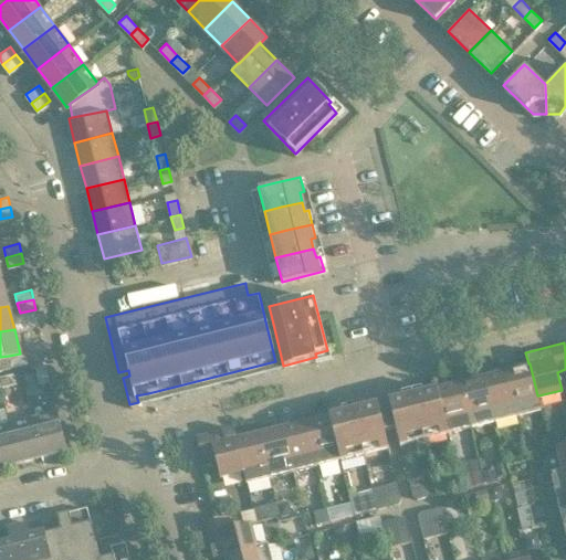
[(27,361),(24,352),(20,354),(9,356),(11,366),(27,361)]
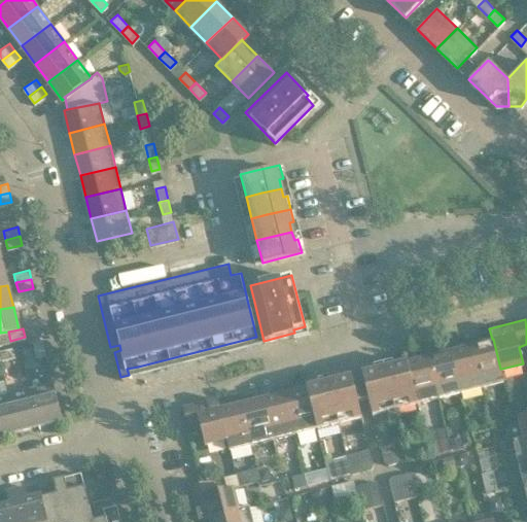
[(477,335),(469,337),(482,385),(503,379),(501,369),(500,369),(493,339),(492,339),(479,342),(477,335)]
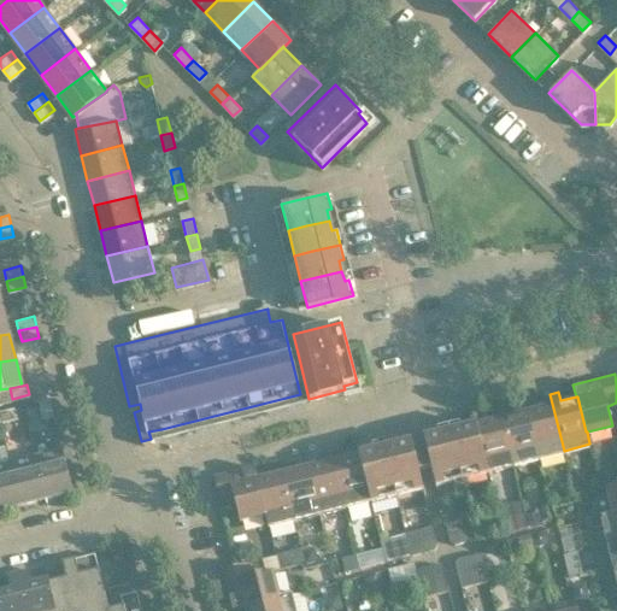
[(544,405),(527,409),(539,457),(564,451),(550,394),(541,397),(544,405)]
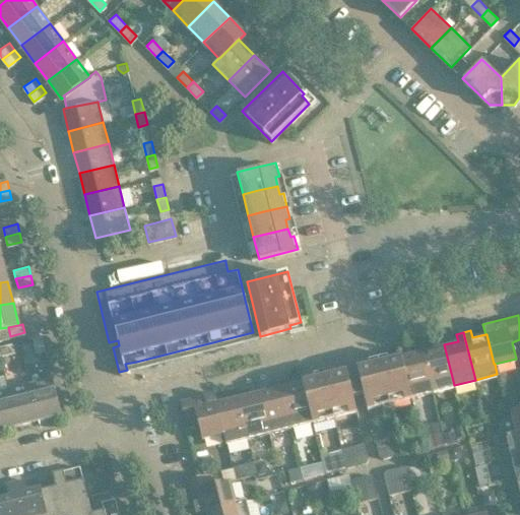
[(45,348),(41,334),(31,336),(36,351),(45,348)]
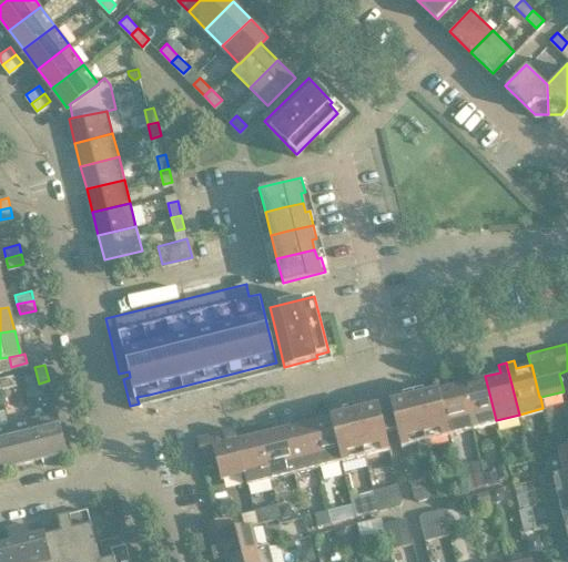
[(496,420),(485,376),(474,379),(472,371),(459,374),(473,426),(496,420)]
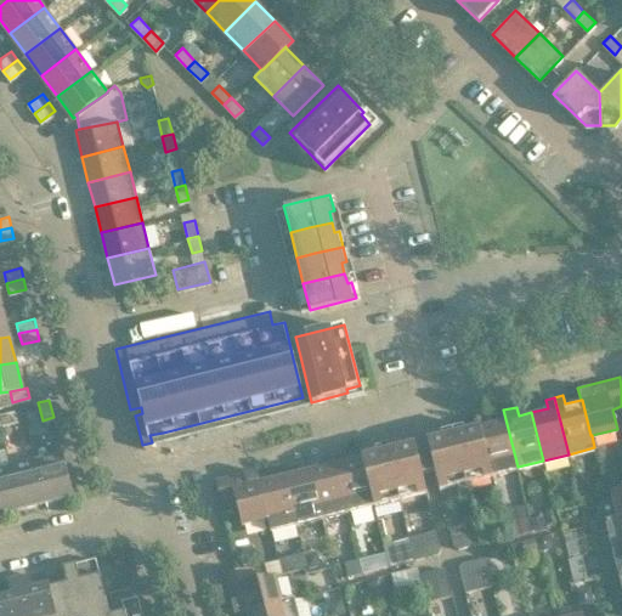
[(15,408),(0,412),(0,423),(17,419),(15,408)]
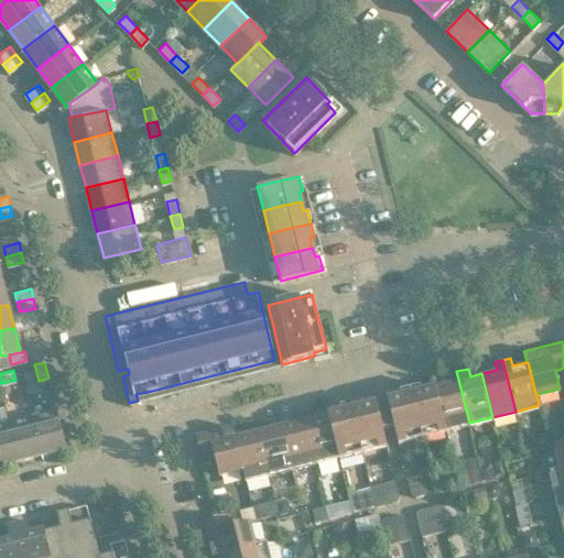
[(433,385),(434,391),(436,390),(446,428),(469,423),(456,371),(448,373),(451,381),(433,385)]
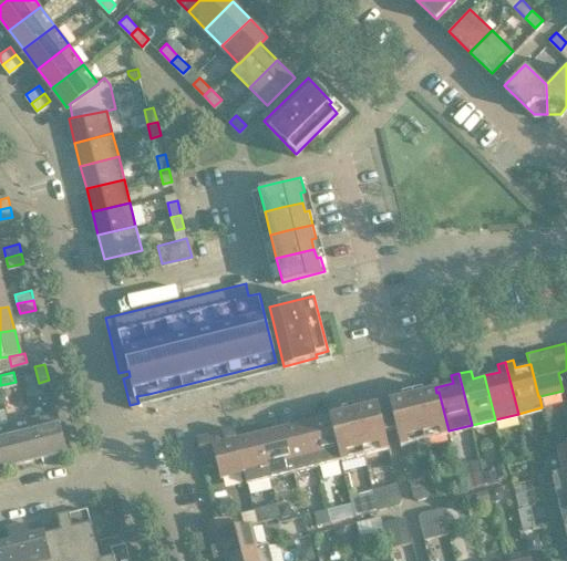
[(401,390),(403,396),(389,400),(390,404),(385,405),(379,407),(378,402),(363,405),(362,400),(351,403),(354,413),(343,416),(342,411),(331,414),(332,419),(330,419),(340,458),(389,446),(384,430),(391,428),(395,427),(400,443),(449,430),(439,392),(436,393),(435,387),(423,391),(425,395),(414,398),(412,387),(401,390)]
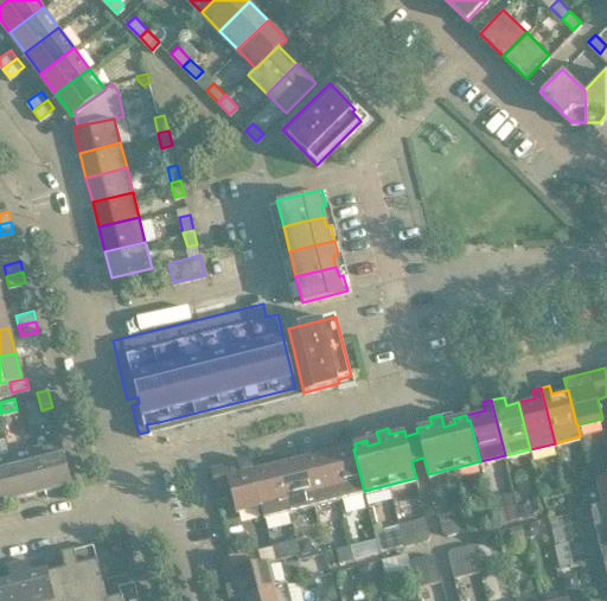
[(333,440),(325,442),(339,497),(364,491),(353,449),(356,449),(355,443),(336,448),(333,440)]
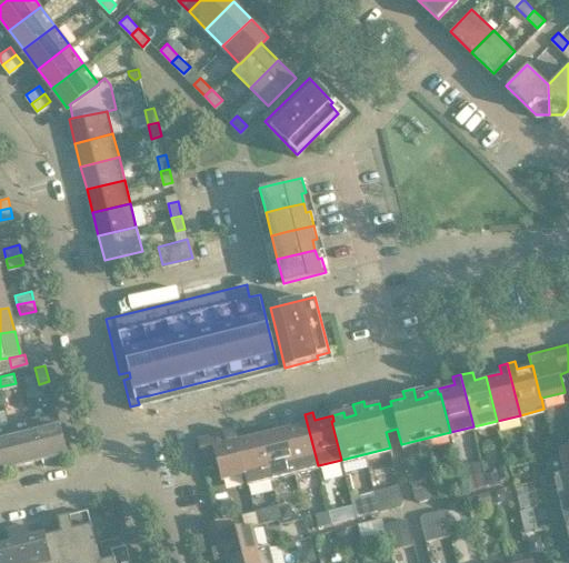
[(57,413),(32,419),(42,456),(66,451),(57,413)]
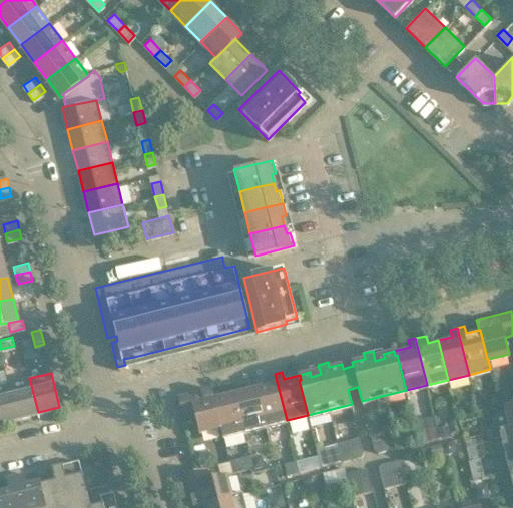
[(270,382),(255,386),(266,425),(287,420),(275,374),(268,375),(270,382)]
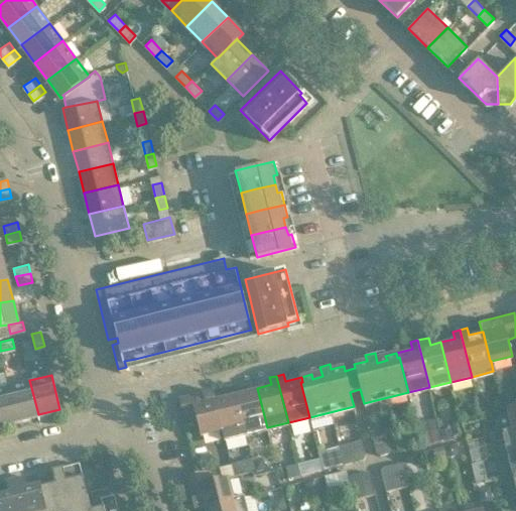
[(29,380),(8,385),(17,420),(38,414),(29,380)]
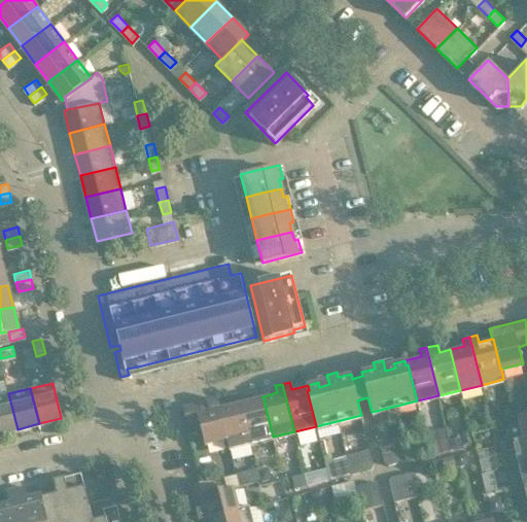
[(246,392),(239,394),(251,443),(273,437),(262,396),(248,399),(246,392)]
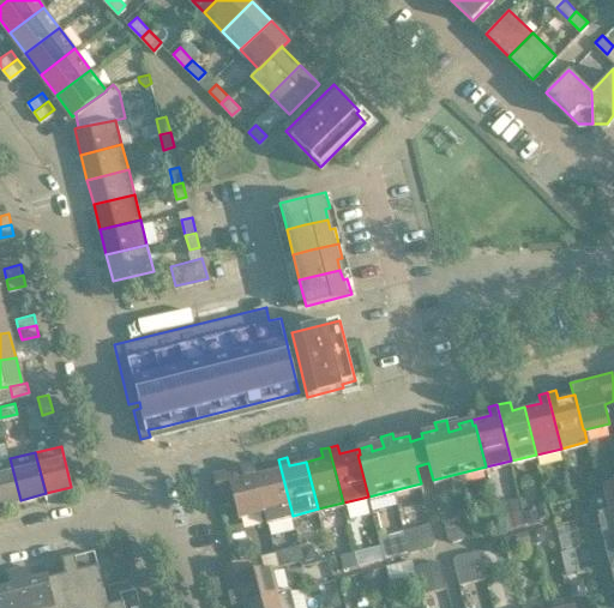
[(10,458),(0,461),(0,504),(20,500),(10,458)]
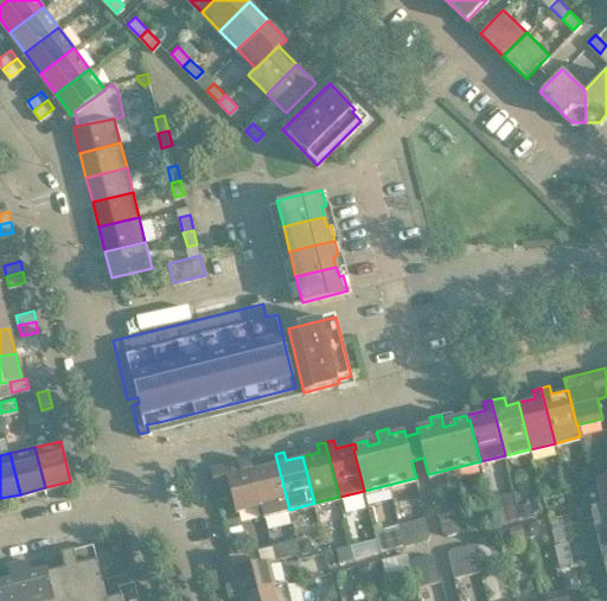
[(269,465),(254,468),(253,468),(262,504),(261,504),(263,516),(289,510),(275,454),(267,456),(269,465)]
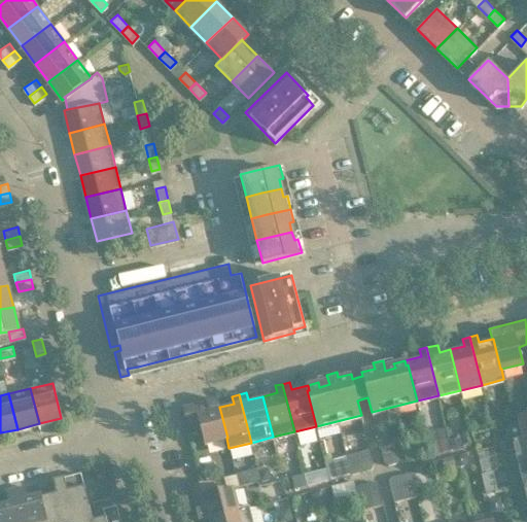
[(205,443),(226,438),(227,438),(219,407),(220,407),(217,396),(182,405),(188,429),(201,426),(205,443)]
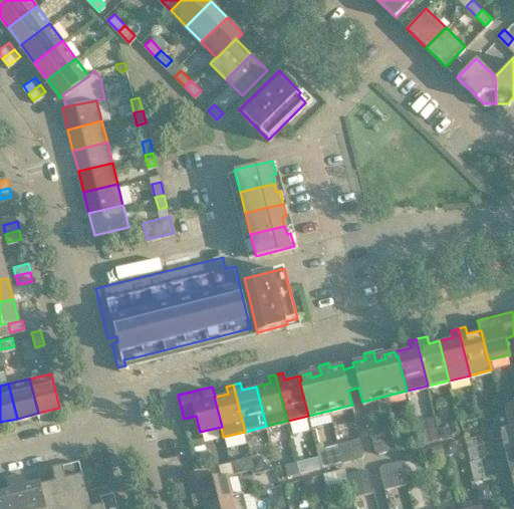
[(513,401),(505,404),(510,425),(510,426),(513,424),(513,401)]
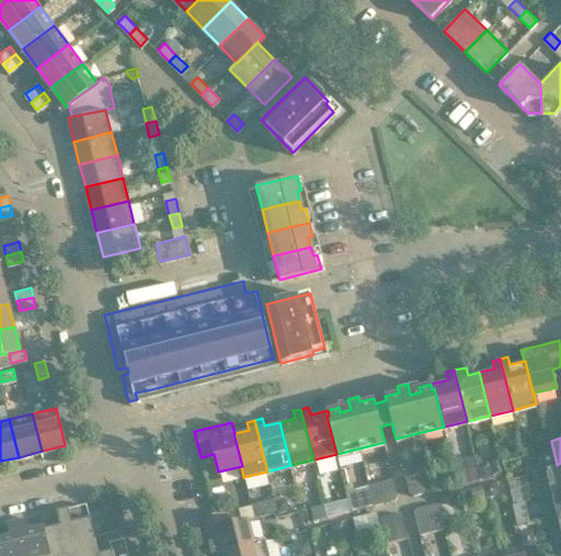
[(560,463),(557,465),(557,464),(546,466),(551,490),(560,488),(560,463)]
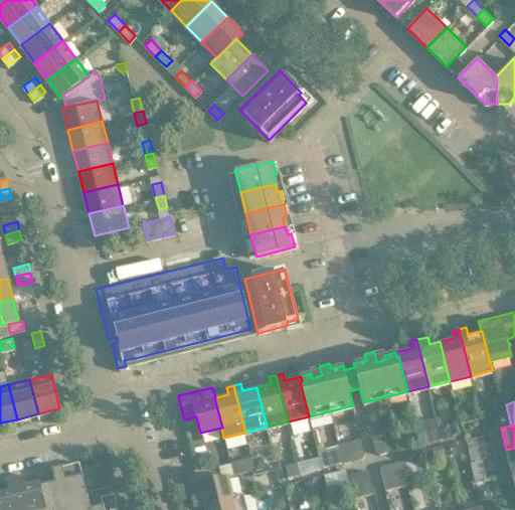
[(398,448),(393,429),(371,435),(375,450),(379,453),(398,448)]
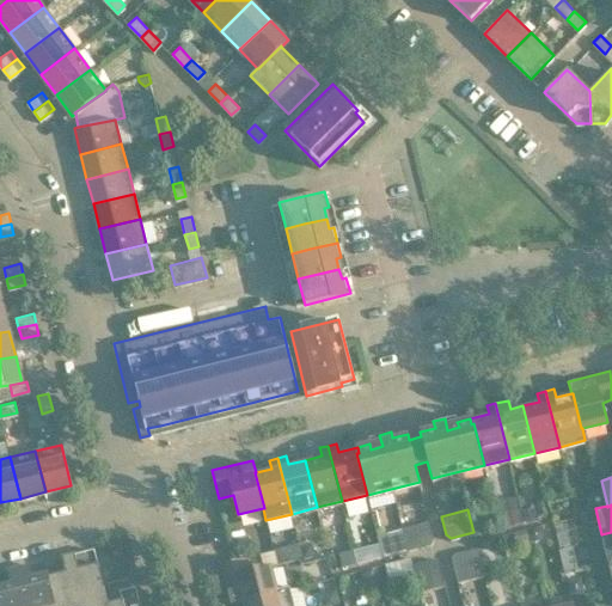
[(434,538),(429,519),(402,526),(408,549),(432,543),(434,538)]
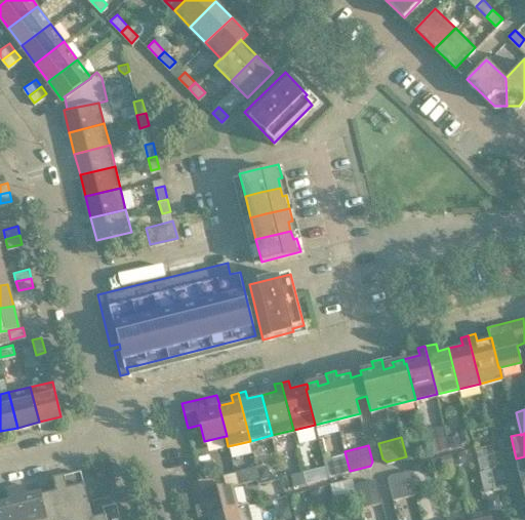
[(345,451),(323,456),(327,476),(350,471),(345,451)]
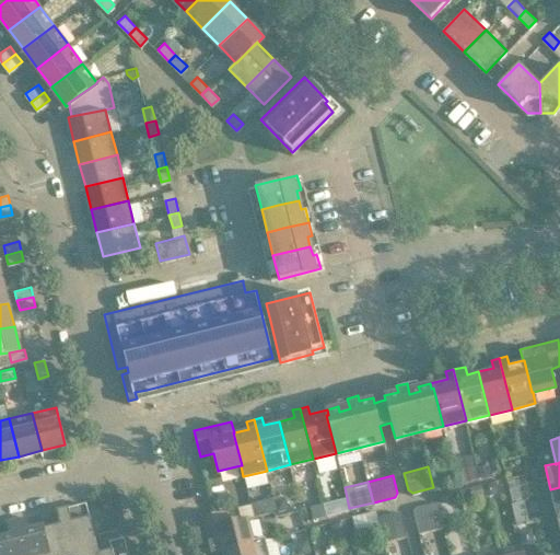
[(559,487),(550,489),(557,512),(559,511),(559,487)]
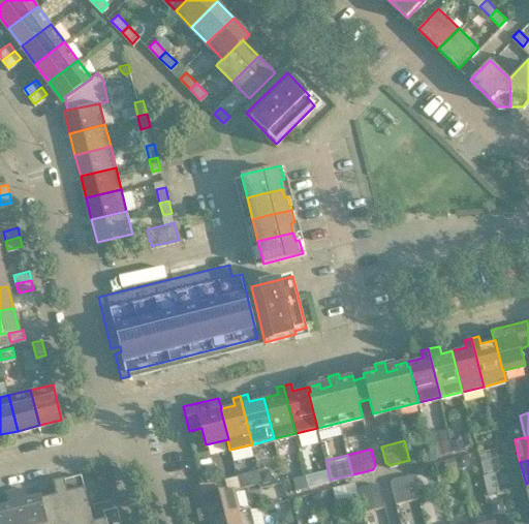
[(316,471),(306,473),(307,476),(309,485),(319,483),(316,471)]
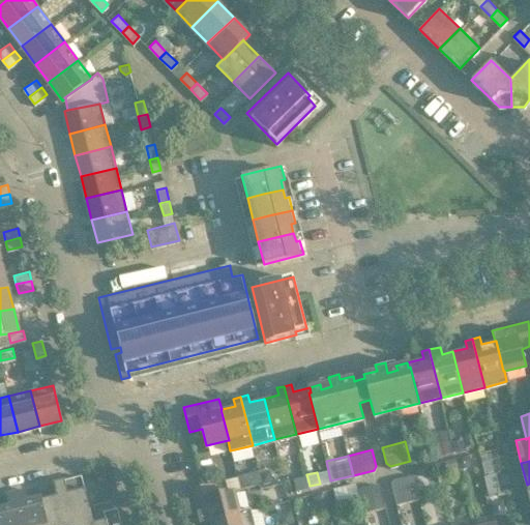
[(84,524),(93,523),(93,521),(81,473),(53,480),(57,494),(41,497),(40,495),(39,495),(47,524),(84,524)]
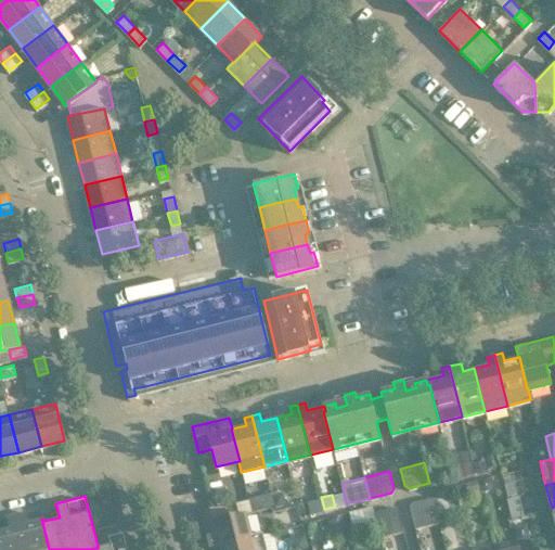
[(439,521),(433,496),(412,500),(409,504),(414,526),(439,521)]
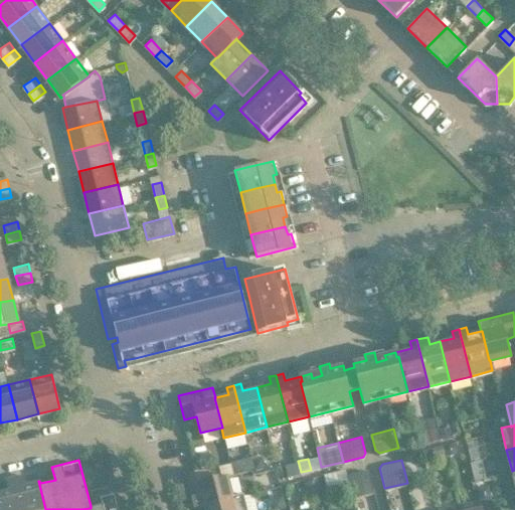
[(194,507),(204,504),(203,503),(233,496),(233,495),(227,474),(211,478),(208,467),(185,473),(194,507)]
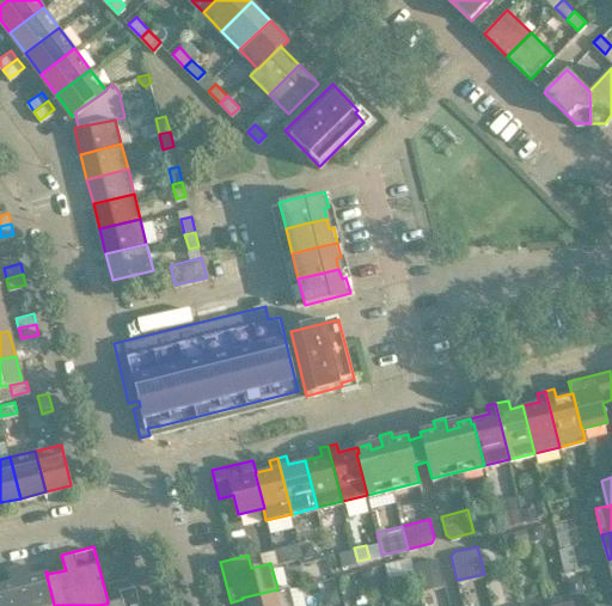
[(445,583),(439,559),(434,556),(411,562),(418,591),(445,583)]
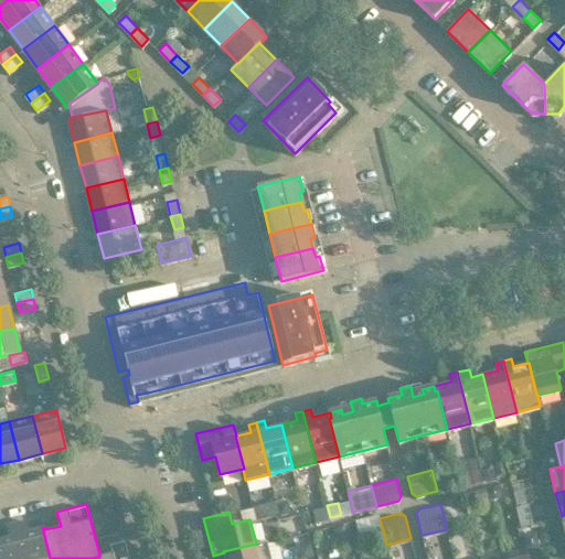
[(25,518),(16,520),(25,558),(50,558),(42,527),(29,530),(25,518)]
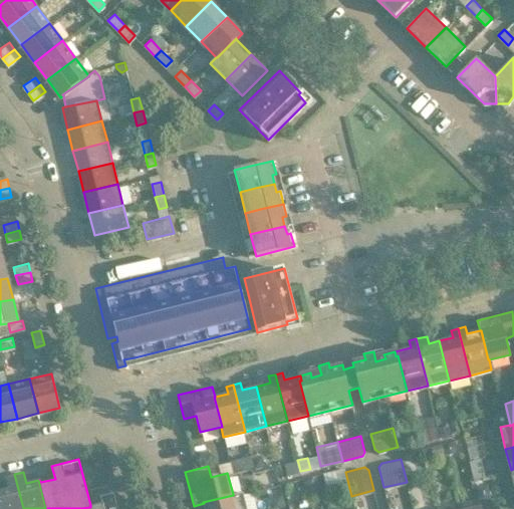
[(0,508),(23,508),(14,474),(6,476),(8,488),(0,489),(0,508)]
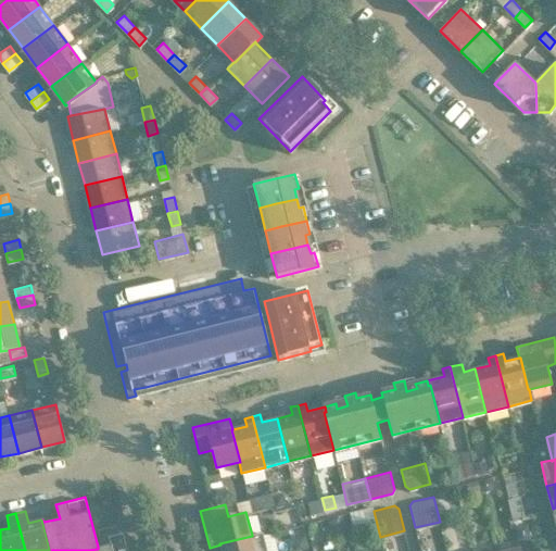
[(127,550),(123,531),(108,535),(110,543),(98,547),(98,549),(88,550),(127,550)]
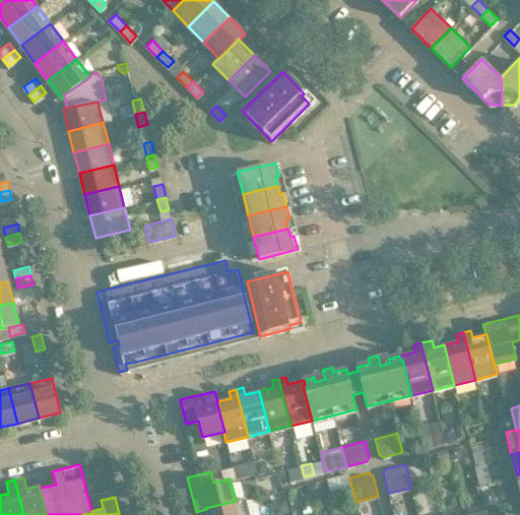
[(205,508),(206,509),(207,514),(250,514),(246,498),(236,500),(236,501),(205,508)]
